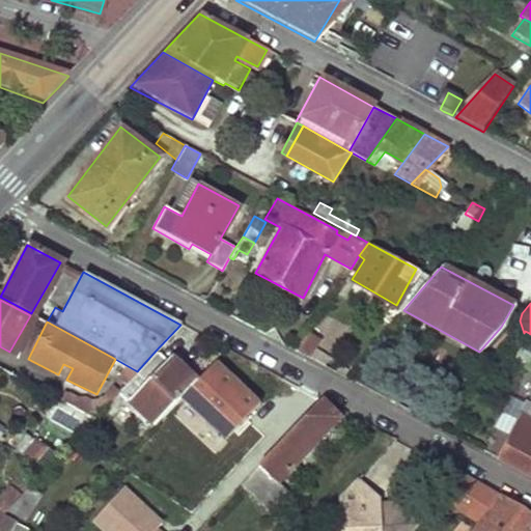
[(308,331),(295,352),(307,358),(319,338),(308,331)]
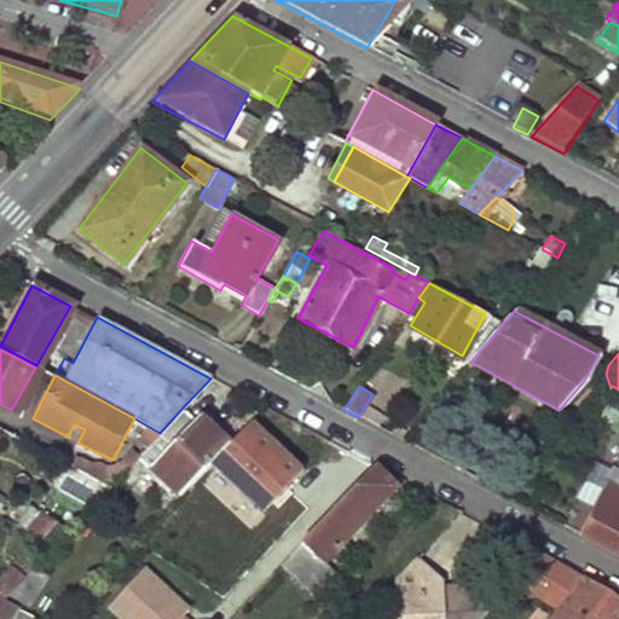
[(618,389),(617,388),(600,418),(618,428),(618,389)]
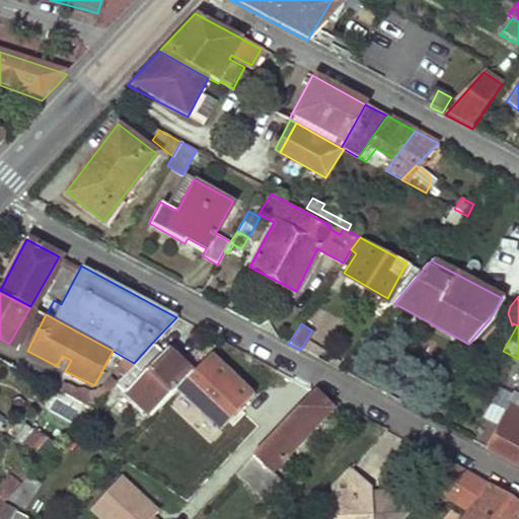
[(134,363),(115,383),(152,417),(156,413),(194,374),(166,348),(162,353),(152,343),(134,363)]
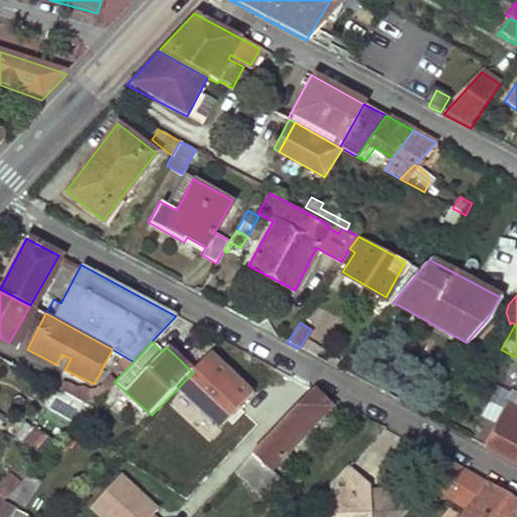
[(193,373),(156,411),(166,420),(187,397),(219,428),(252,391),(212,352),(193,373)]
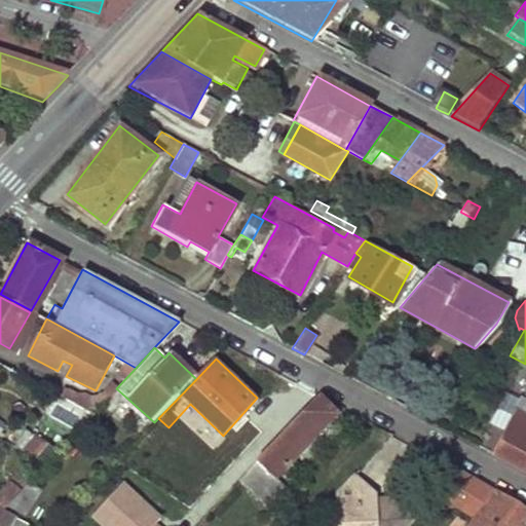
[(291,386),(267,412),(286,429),(309,403),(291,386)]
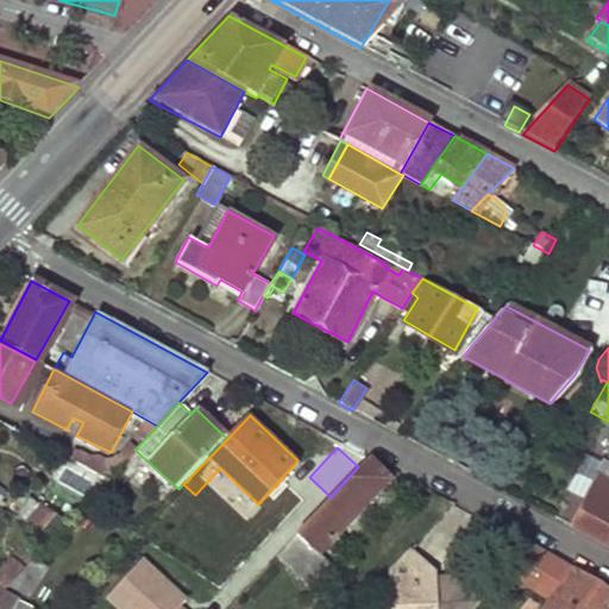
[(584,498),(602,463),(586,456),(569,491),(584,498)]
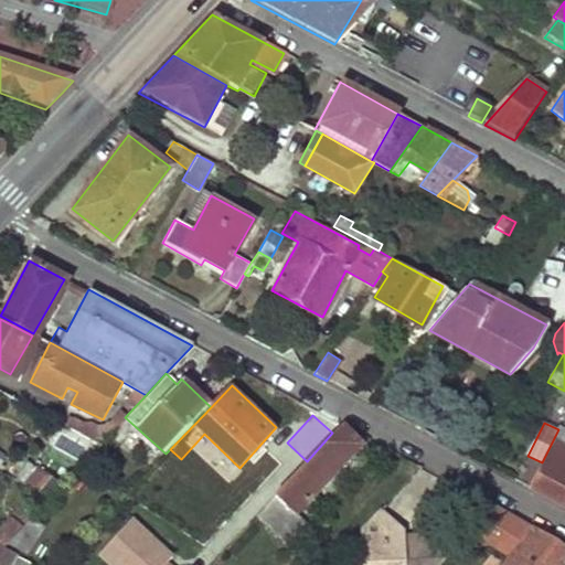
[(542,462),(528,489),(537,493),(557,504),(564,489),(564,427),(561,425),(558,429),(542,462)]
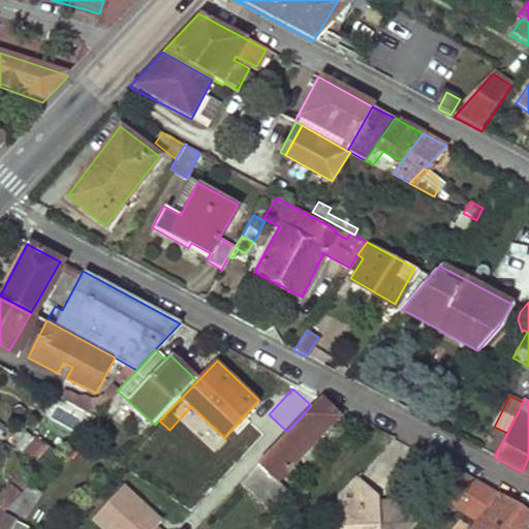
[(23,429),(8,445),(49,466),(62,450),(68,435),(74,437),(92,418),(59,399),(38,437),(23,429)]
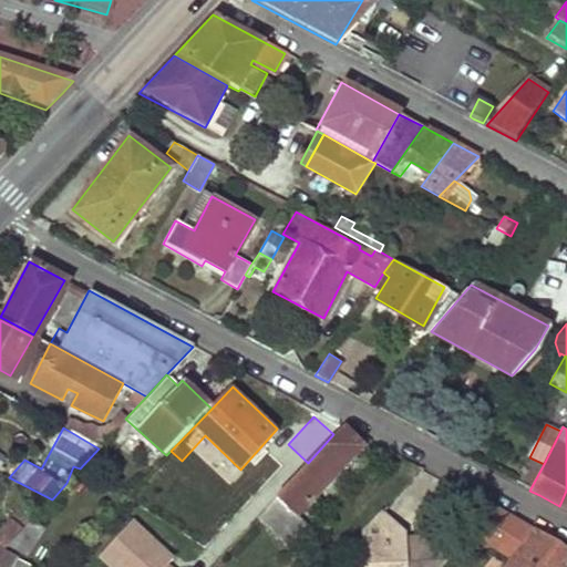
[(285,497),(272,511),(301,535),(308,527),(297,516),(362,449),(340,428),(333,434),(308,463),(279,493),(285,497)]
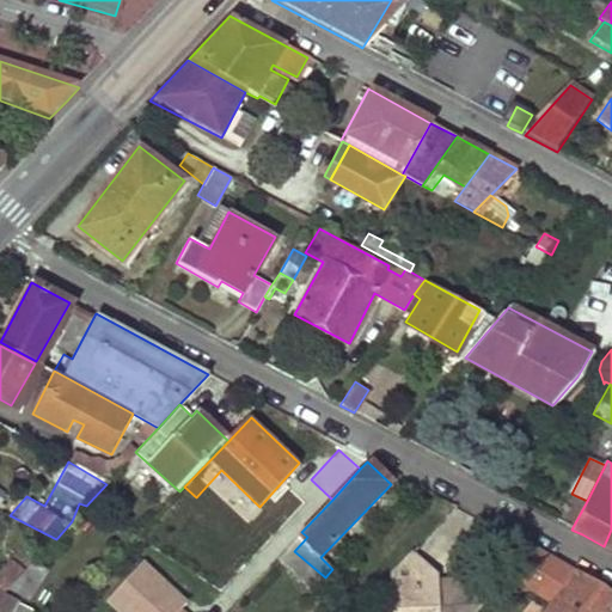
[(308,484),(286,513),(303,527),(324,500),(308,484)]
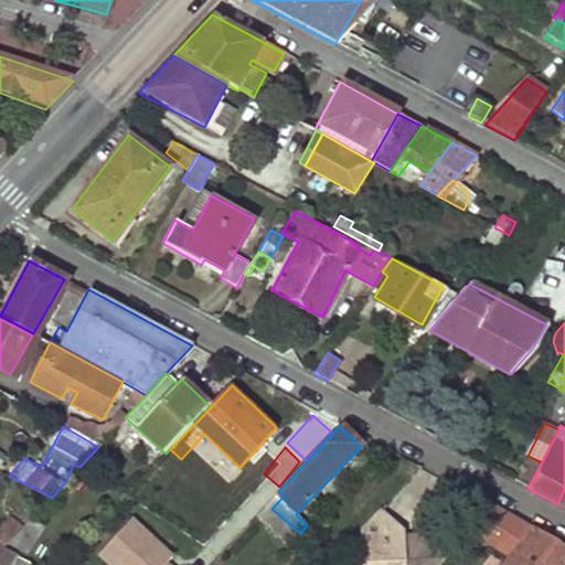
[(365,556),(356,564),(437,564),(448,552),(418,526),(405,529),(406,523),(381,503),(362,525),(365,556)]
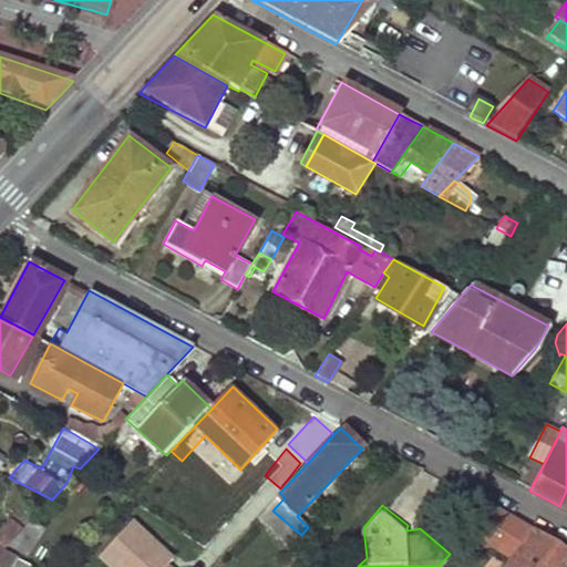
[(534,532),(496,509),(480,538),(512,560),(505,566),(566,566),(566,549),(560,544),(535,531),(534,532)]
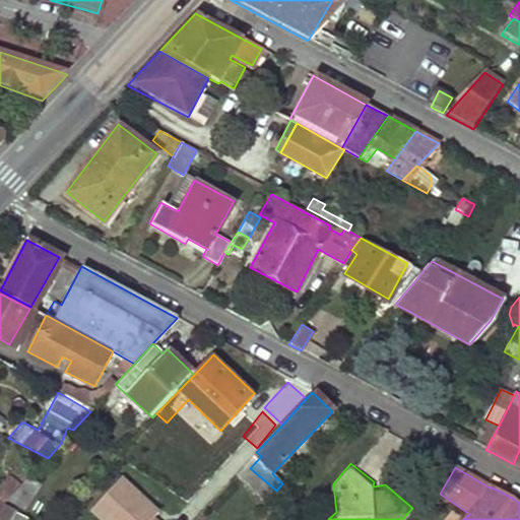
[(250,468),(244,475),(265,499),(271,494),(275,497),(269,503),(280,516),(299,496),(284,482),(282,483),(276,491),(250,468)]
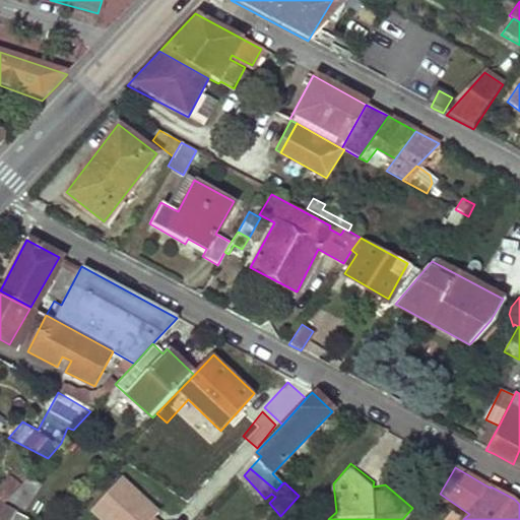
[(9,469),(0,481),(0,503),(4,505),(27,479),(9,469)]
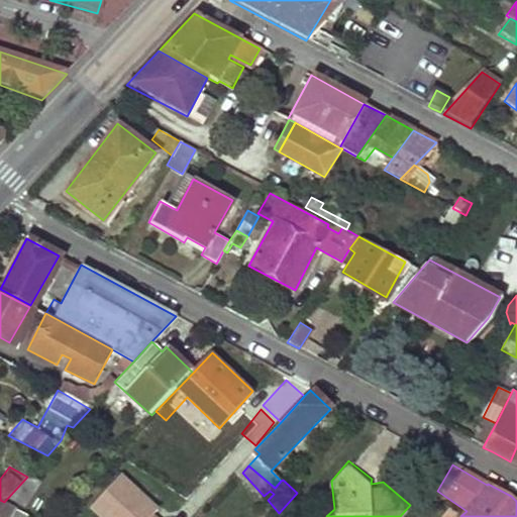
[(119,473),(91,504),(105,516),(157,516),(153,513),(158,508),(119,473)]
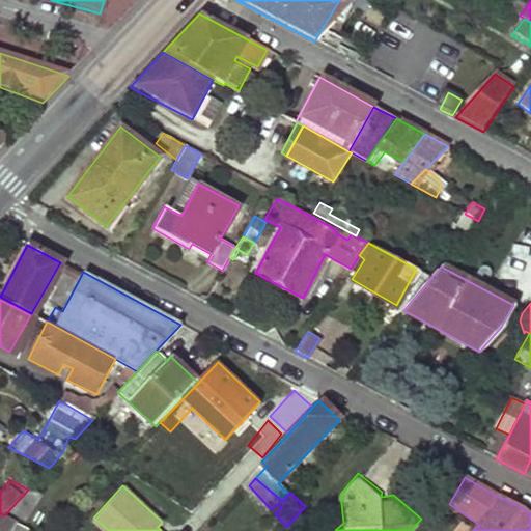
[(0,530),(10,530),(17,522),(4,515),(0,513),(0,530)]
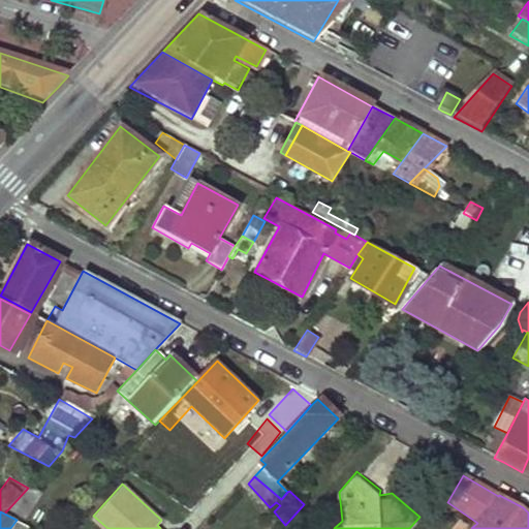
[(27,528),(29,527),(17,520),(10,528),(27,528)]
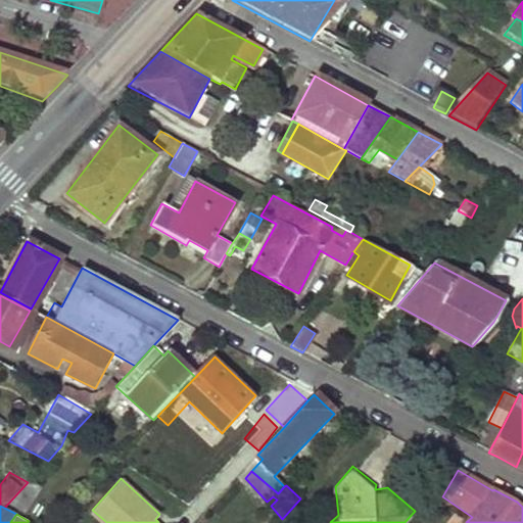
All buildings are outlined.
